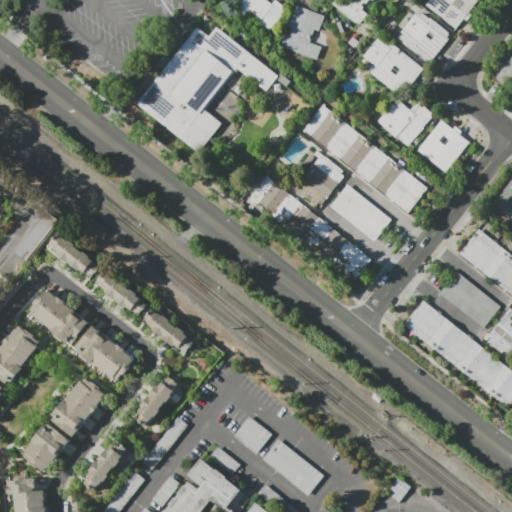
[(243,0),(264,0),(273,7),(277,2),(288,11),(271,34),(259,25),(261,22),(250,13),(245,19),(235,11),(243,0)]
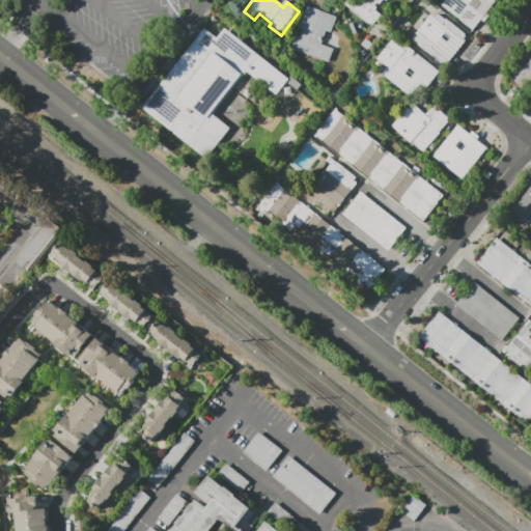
[(389,0),(387,3),(385,1),(375,11),(382,17),(373,28),(346,6),(351,0),(389,0)]
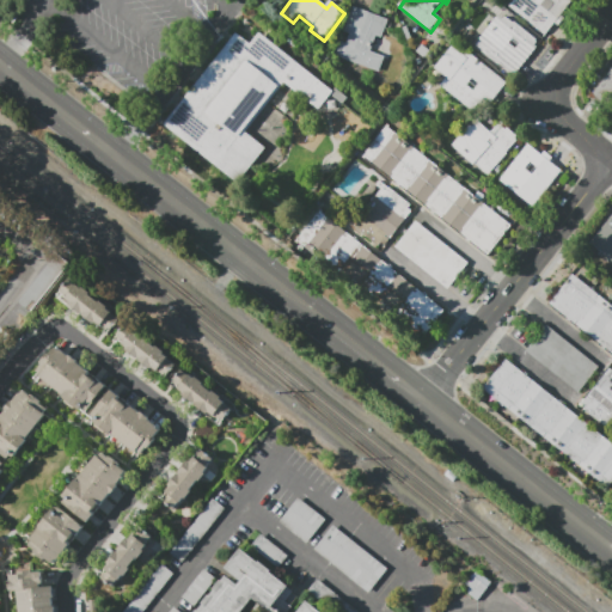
[(565,20),(560,28),(556,25),(546,37),(510,8),(516,0),(569,0),(574,4),(562,18),(565,20)]
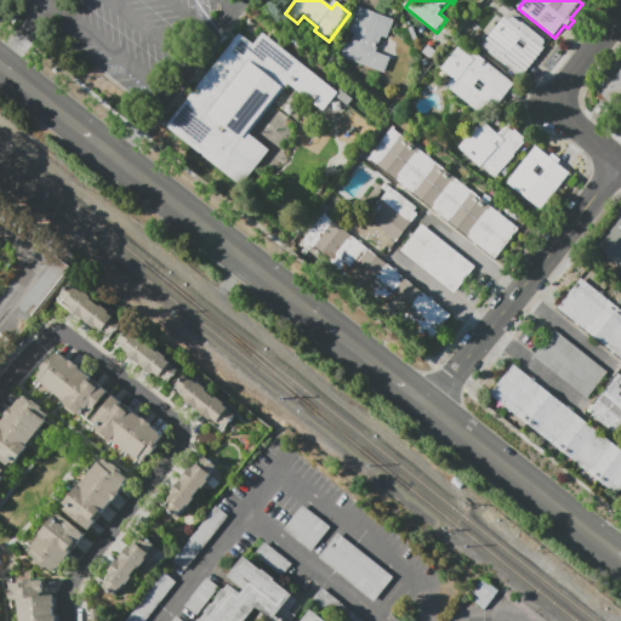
[(359,9),(394,22),(381,57),(391,61),(386,75),(341,58),(346,44),(352,46),(357,35),(349,33),(359,9)]
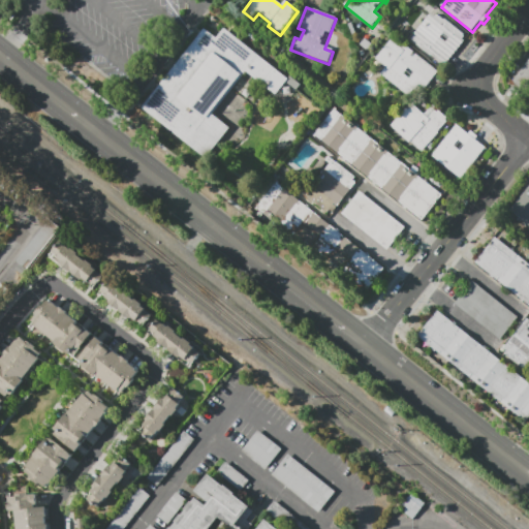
[(465,42),(446,66),(444,64),(443,65),(431,56),(430,57),(416,45),(417,44),(411,39),(431,14),(435,19),(437,16),(447,24),(448,23),(464,36),(464,37),(465,38),(463,41),(465,42)]
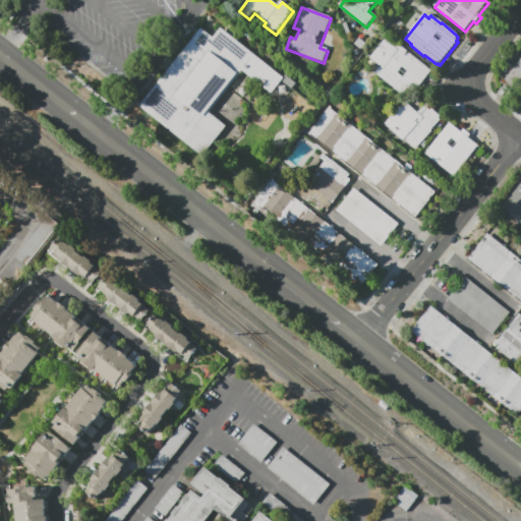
[(204,159),(140,108),(203,30),(215,40),(222,30),(284,79),(286,77),(297,85),(292,91),(282,82),(272,95),(243,72),(210,114),(227,128),(204,159)]
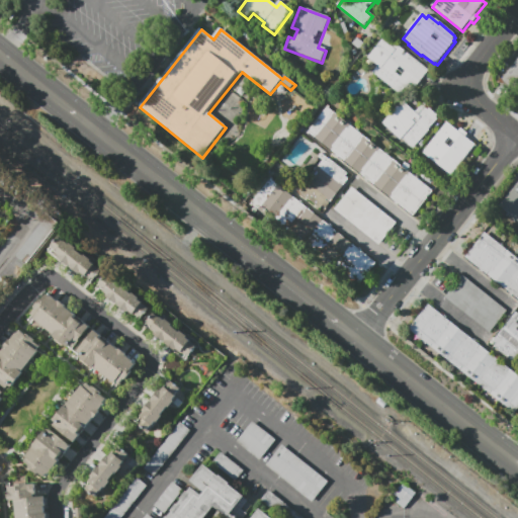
[(430,72),(417,89),(412,85),(407,90),(406,89),(401,96),(373,74),(378,68),(368,60),(383,41),(394,49),(397,46),(430,72)]
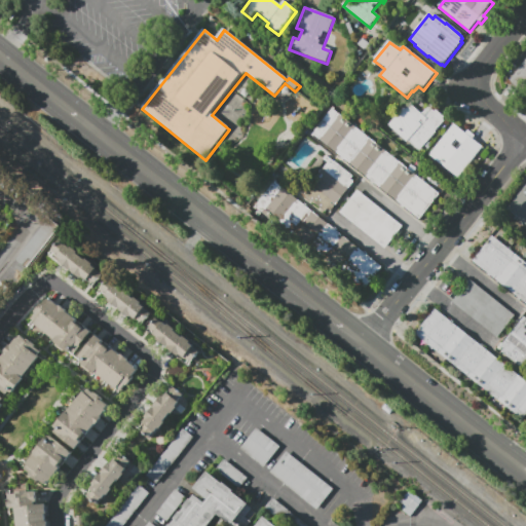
[(525,101),(522,98),(518,94),(520,91),(510,83),(522,68),(525,63),(525,101)]
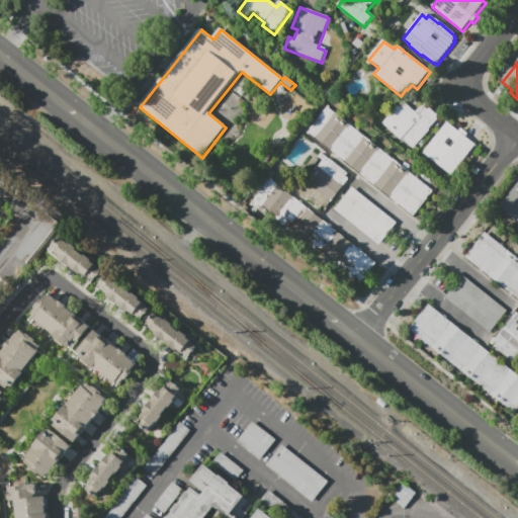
[(401,141),(383,124),(403,103),(416,114),(423,106),(428,111),(430,109),(438,117),(436,119),(438,120),(429,131),(430,132),(414,150),(403,140),(401,141)]
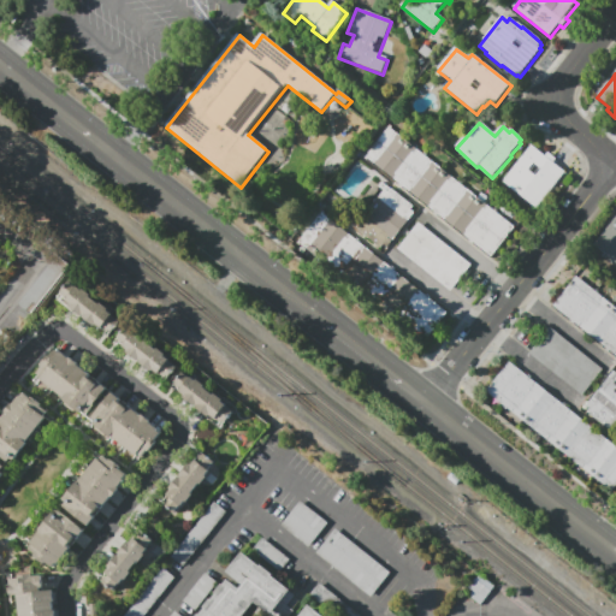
[(516,229),(492,259),(367,159),(390,130),(516,229)]
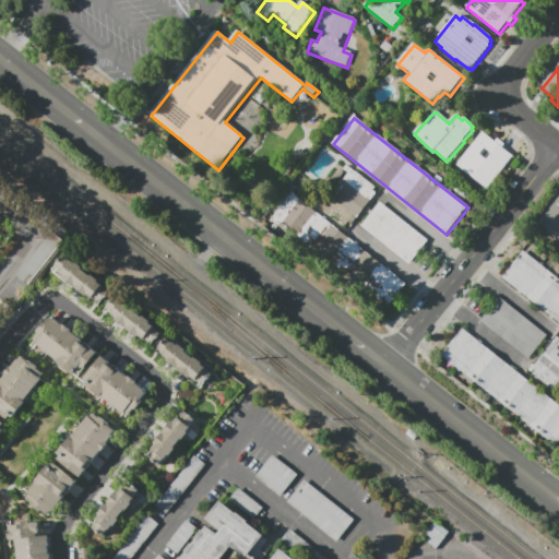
[(513,158),(488,191),(456,166),(483,133),(496,144),(498,141),(506,146),(502,150),(513,158)]
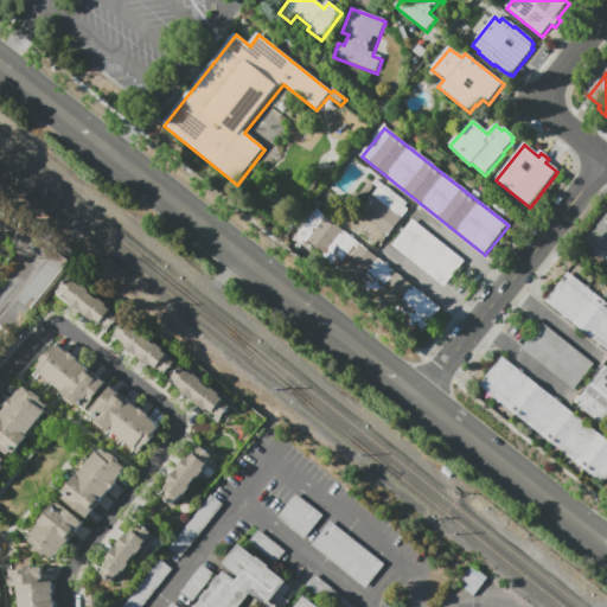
[(409,212),(382,246),(378,243),(376,246),(355,229),(357,225),(353,223),(381,189),(384,191),(387,189),(408,205),(406,209),(409,212)]
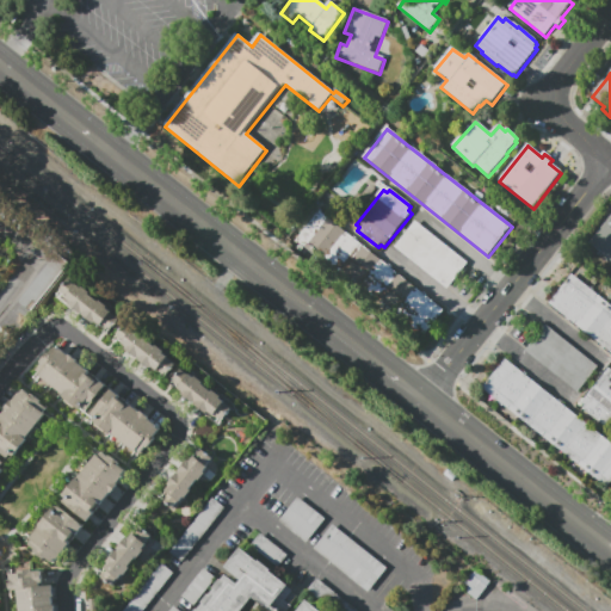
[(414,288),(445,312),(421,341),(356,289),(297,242),(320,213),(414,288)]
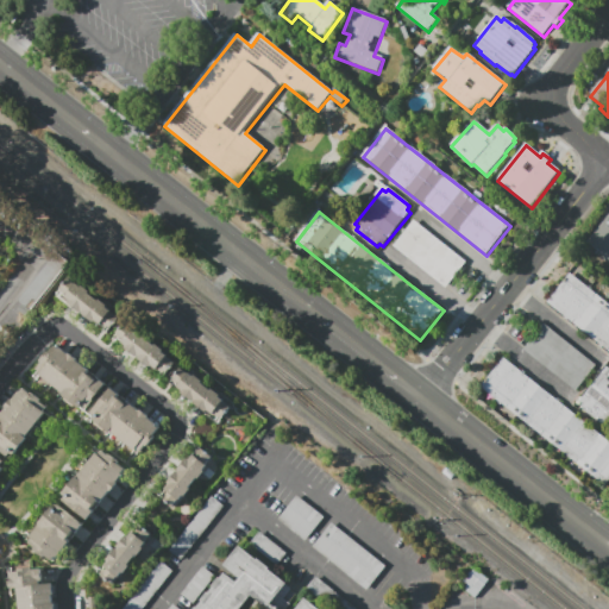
[(608,218),(608,261),(607,259),(589,245),(607,221),(608,218)]
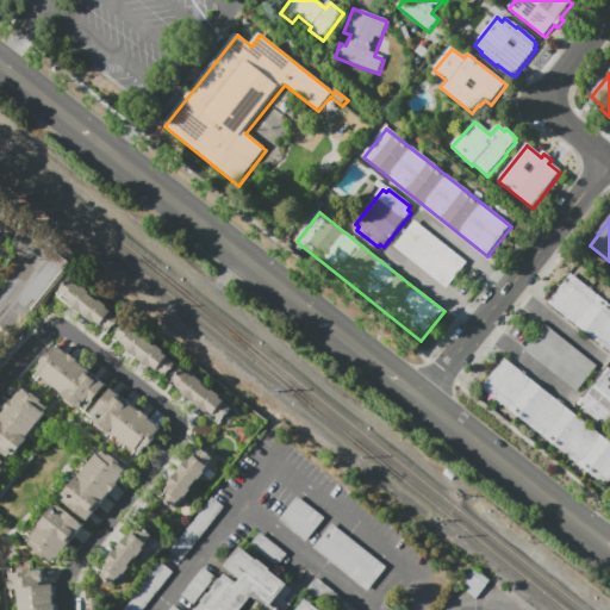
[(448,290),(394,248),(415,223),(467,265),(448,290)]
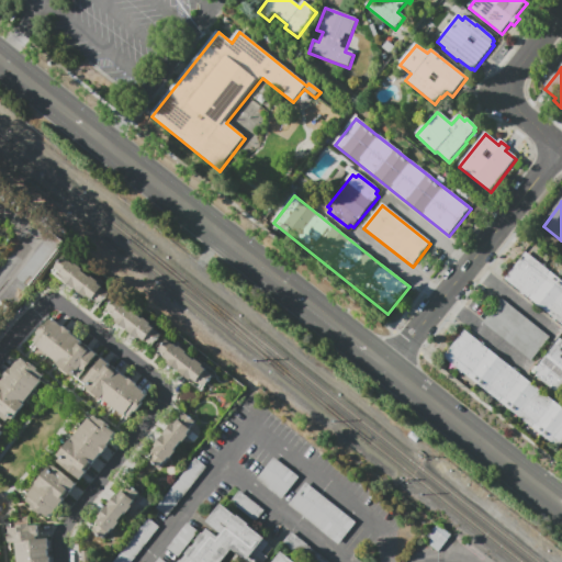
[(14,278),(25,287),(62,242),(51,233),(14,278)]
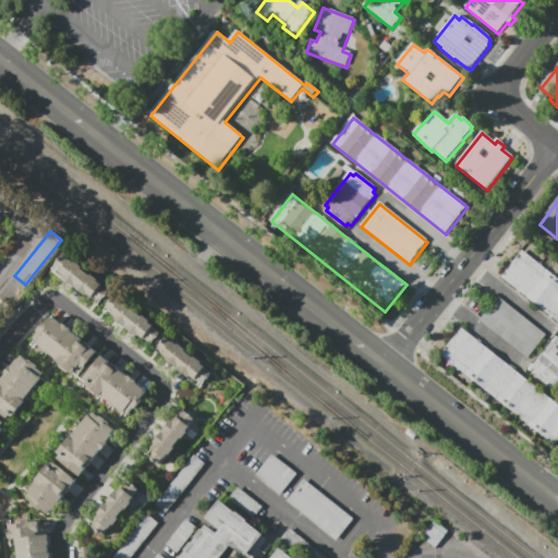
[(557,279),(557,324),(502,279),(517,261),(523,252),(533,261),(557,279)]
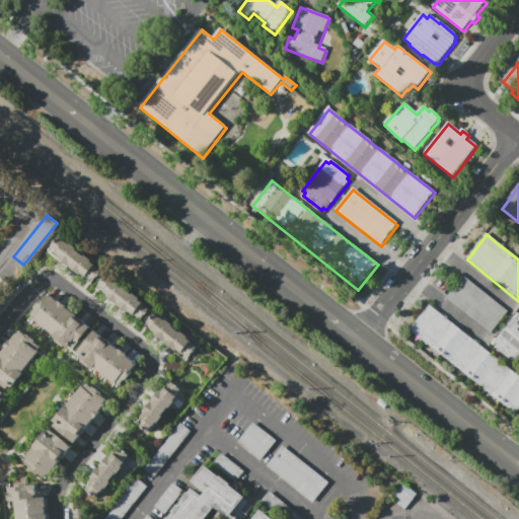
[(70,266),(80,253),(58,236),(48,249),(70,266)]
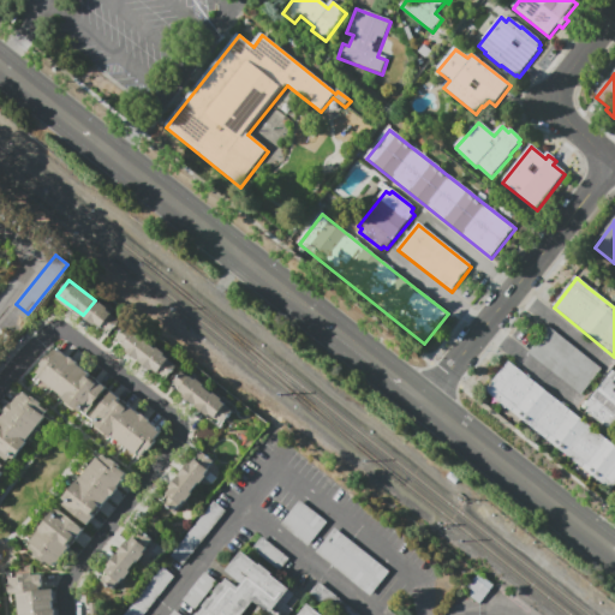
[(83,315),(111,335),(121,320),(95,300),(83,315)]
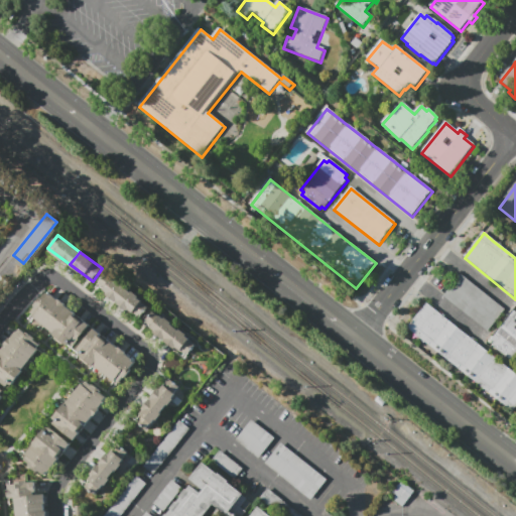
[(127,289),(106,271),(97,282),(118,300),(127,289)]
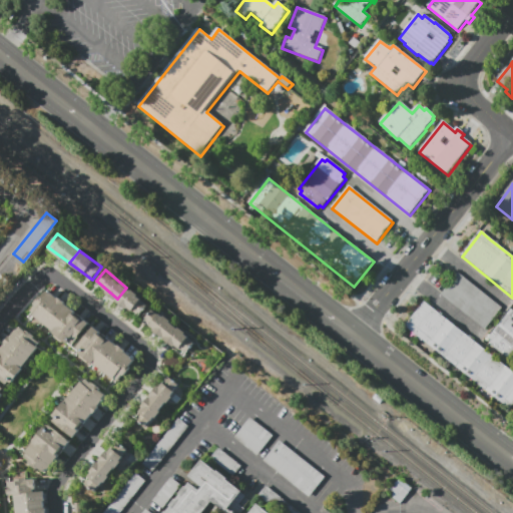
[(502,310),(485,331),(442,297),(459,276),(502,310)]
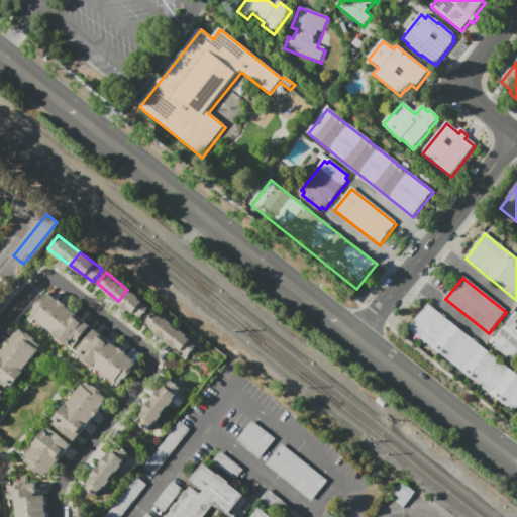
[(118,301),(137,317),(147,306),(127,290),(118,301)]
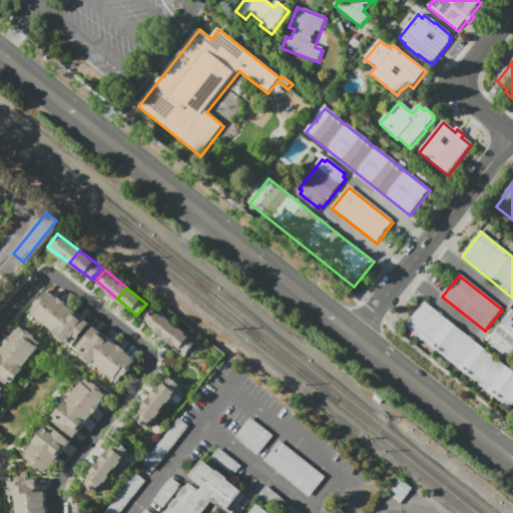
[(57,297),(39,319),(29,311),(47,289),(57,297)]
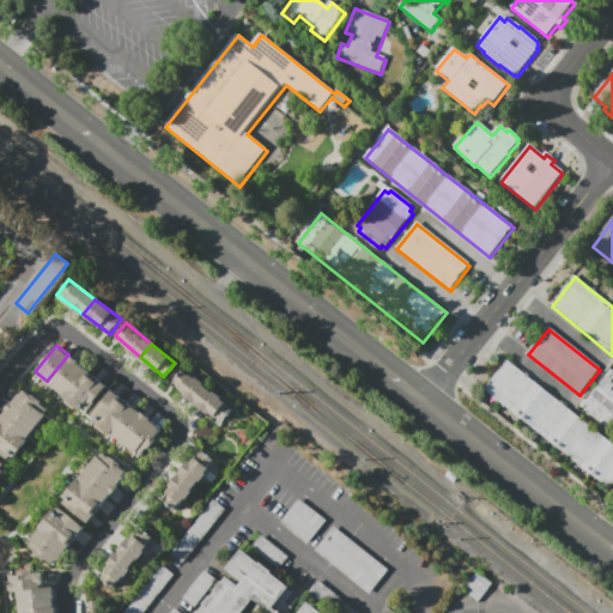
[(68,354),(80,364),(60,390),(47,381),(68,354)]
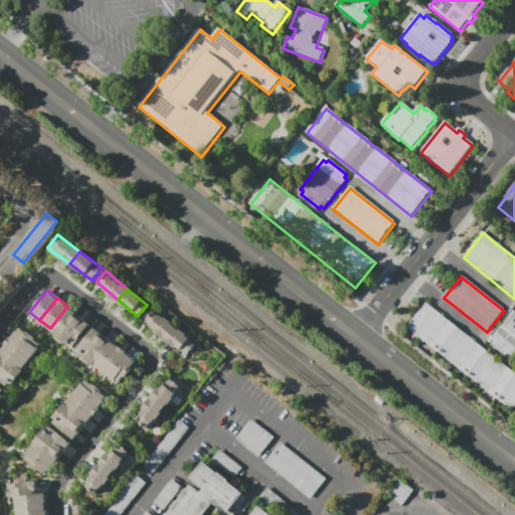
[(407,328),(426,305),(514,375),(514,407),(511,412),(407,328)]
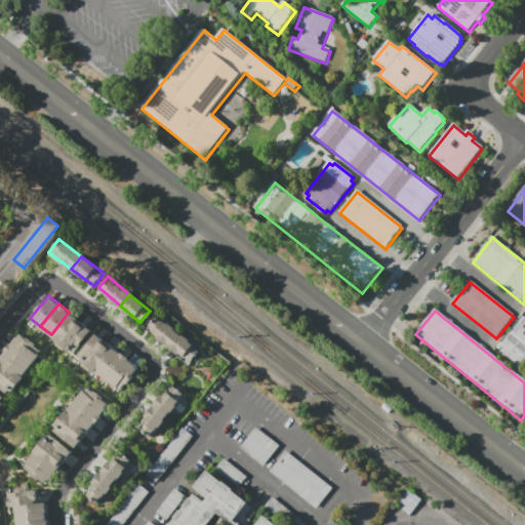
[(80,321),(69,312),(51,334),(62,344),(80,321)]
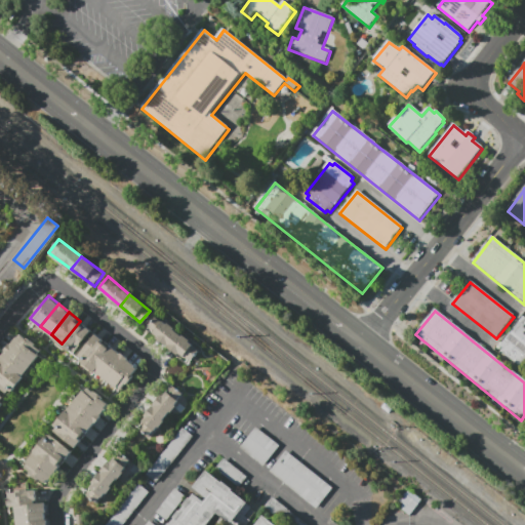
[(524,367),(522,365),(520,367),(498,350),(524,316),(524,367)]
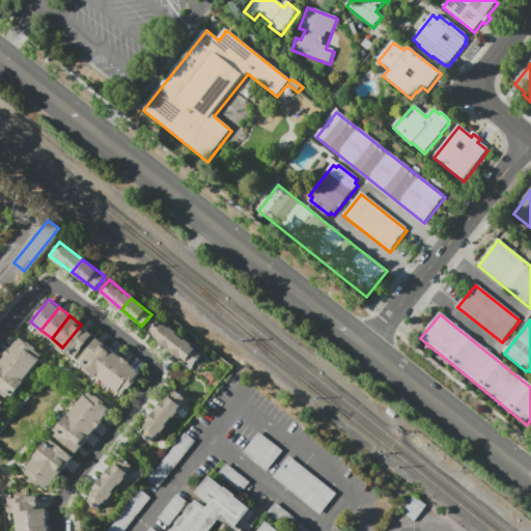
[(171,350),(182,337),(161,320),(150,333),(171,350)]
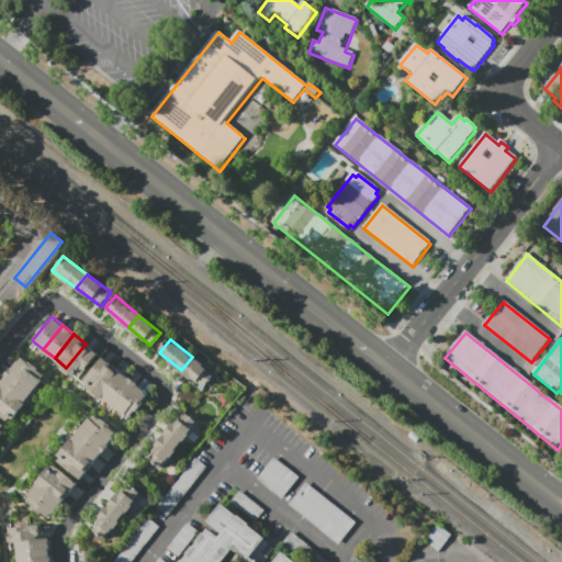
[(66,368),(77,377),(97,352),(86,344),(66,368)]
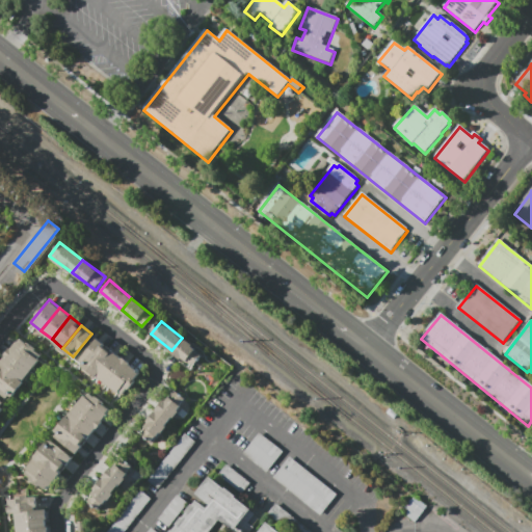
[(10,348),(34,366),(43,355),(20,337),(10,348)]
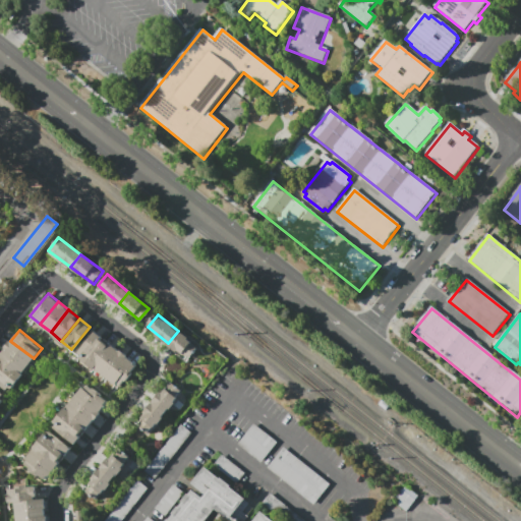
[(88,361),(105,339),(94,330),(76,352),(88,361)]
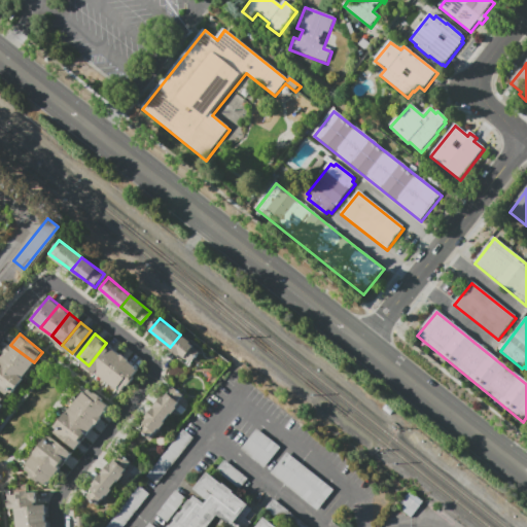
[(170,347),(190,363),(201,351),(180,335),(170,347)]
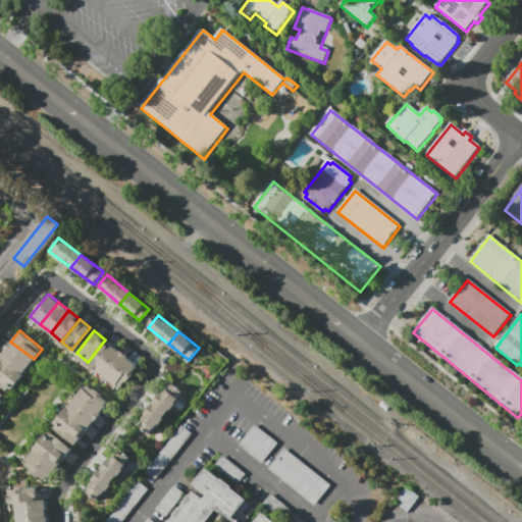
[(88,362),(98,370),(115,348),(105,340),(88,362)]
